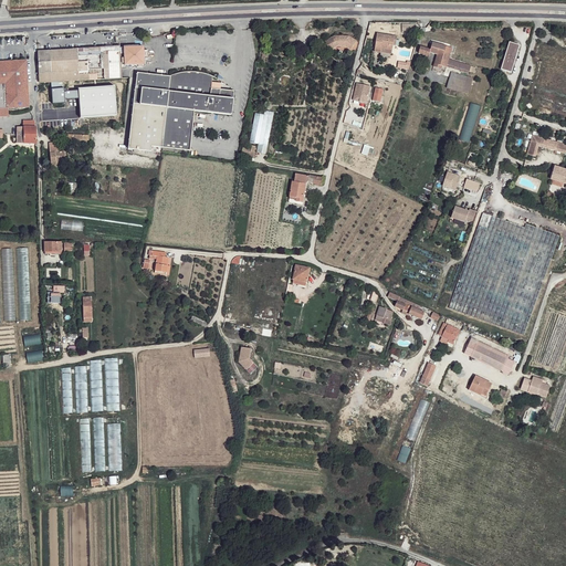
[(401,23),(401,33),(416,33),(416,23),(401,23)]
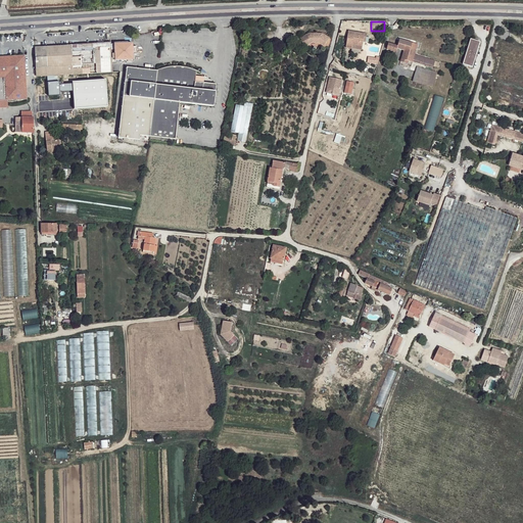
[(312,33),(301,38),(306,47),(313,44),(322,42),(327,44),(332,36),(323,32),(312,33)]
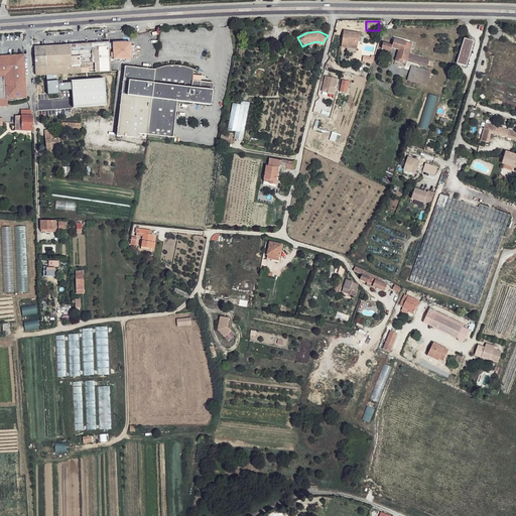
[(362,34),(344,31),(341,48),(348,48),(348,45),(358,46),(359,41),(360,36),(362,36),(362,34)]
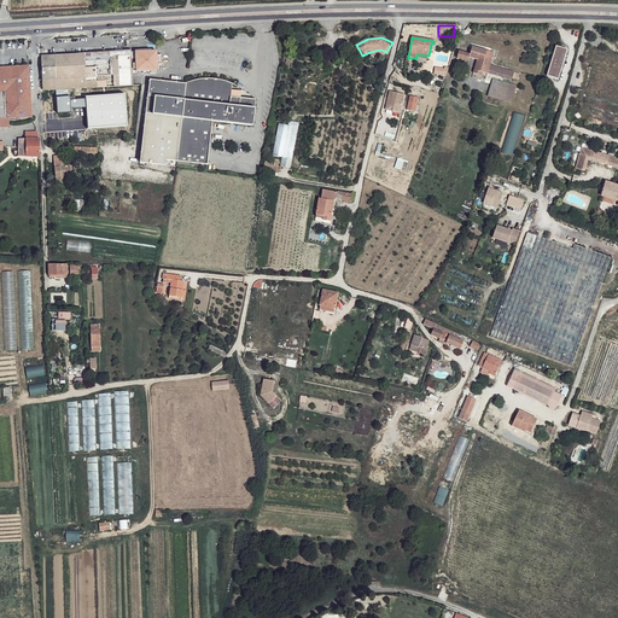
[(494,52),(473,46),(471,53),(460,52),(458,59),(468,62),(471,59),(478,62),(476,71),(488,75),(489,73),(493,74),(494,73),(513,77),(514,71),(491,65),(494,52)]
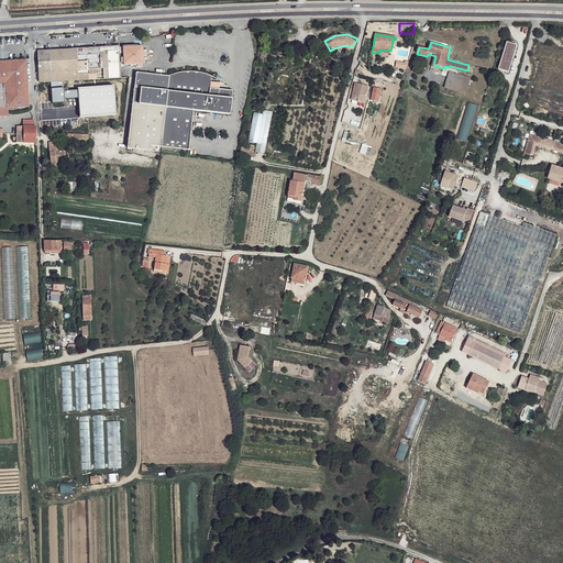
[(517,45),(507,42),(499,69),(509,73),(517,45)]
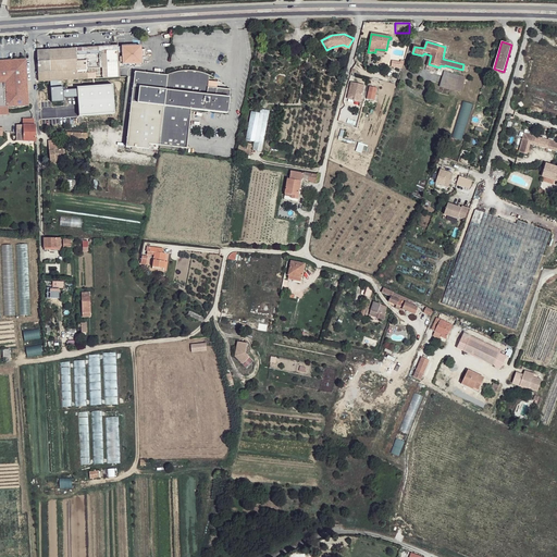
[(140,46),(123,47),(124,64),(143,64),(140,46)]
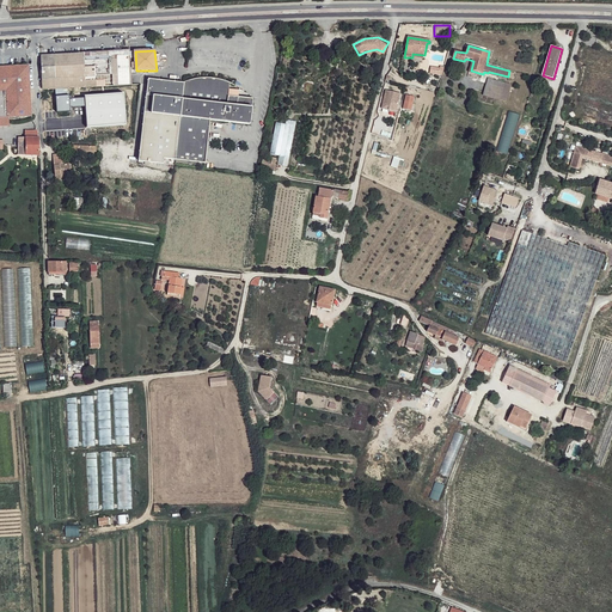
[(78,54),(42,56),(44,91),(133,86),(130,51),(114,53),(91,53),(78,54)]
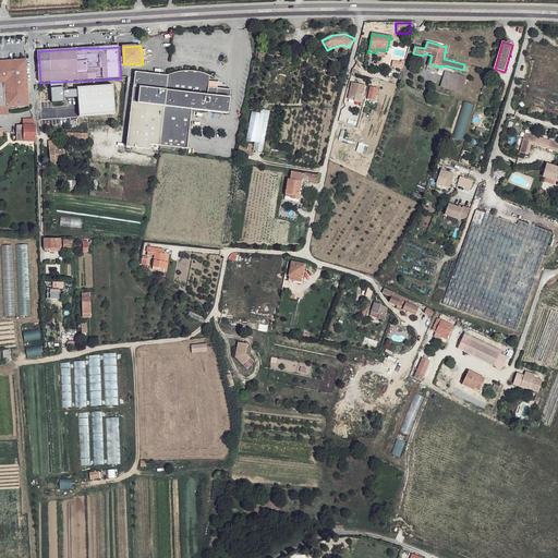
[(26,60),(0,60),(0,114),(9,116),(9,107),(29,106),(26,60)]
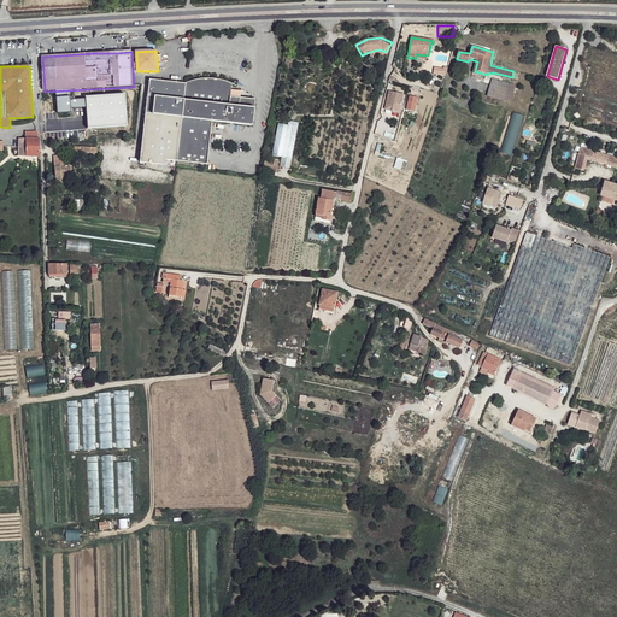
[(184,83),(148,78),(137,162),(163,165),(164,159),(205,164),(210,122),(251,127),(253,100),(229,97),(230,84),(227,82),(222,81),(215,78),(210,78),(205,78),(199,78),(193,80),(184,83)]
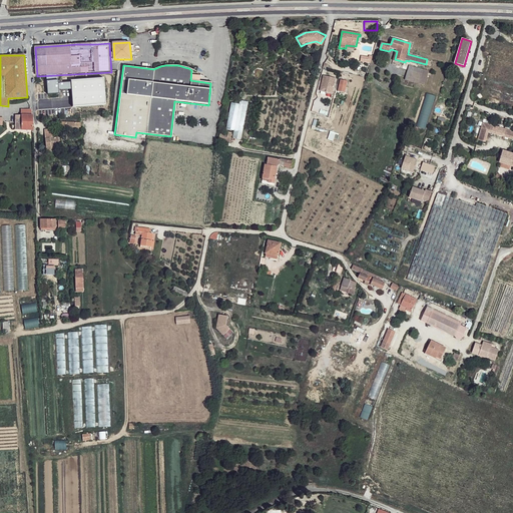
[(422,73),(408,69),(405,80),(419,83),(422,73)]
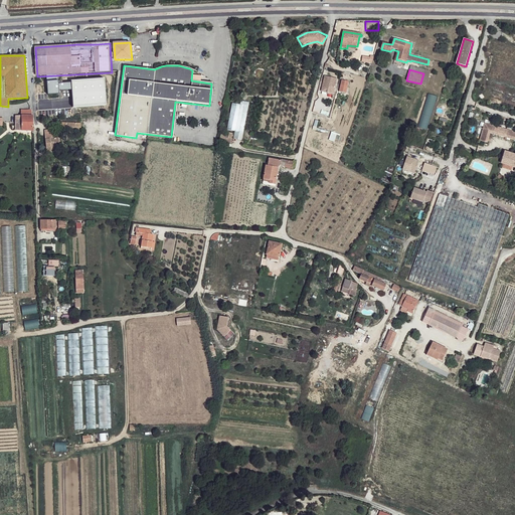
[(337,79),(326,76),(323,89),(329,91),(328,94),(334,95),(337,79)]
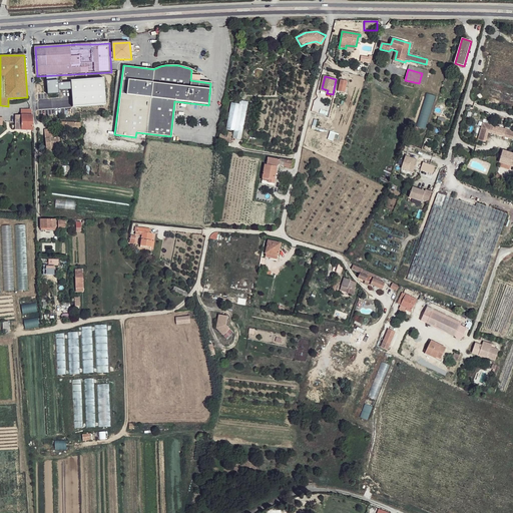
[(61,80),(49,81),(50,91),(61,90),(61,80)]
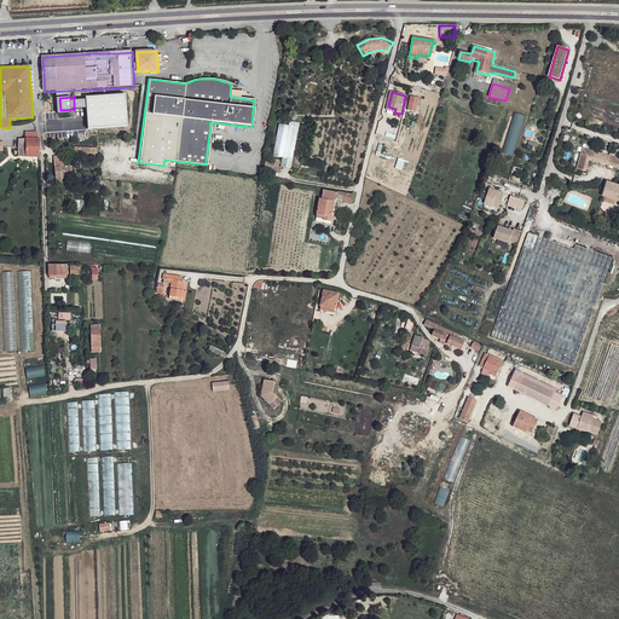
[(420,100),(411,99),(409,111),(417,114),(420,100)]
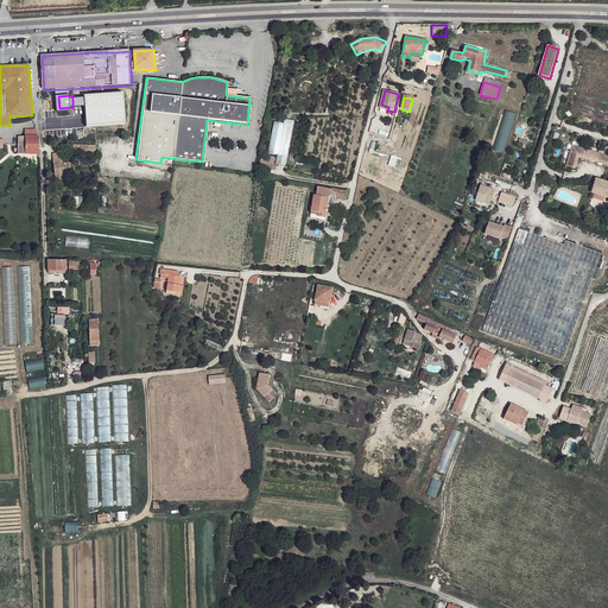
[(505,152),(514,113),(504,111),(494,150),(505,152)]
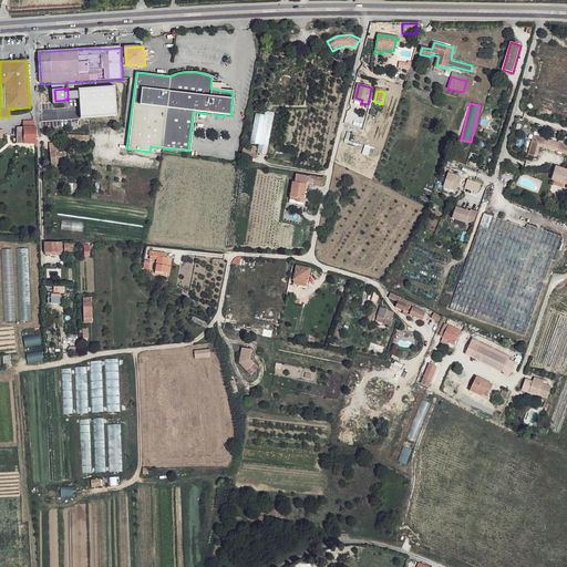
[(272,113),(264,112),(263,115),(254,114),(249,144),(258,145),(257,153),(266,155),(272,113)]
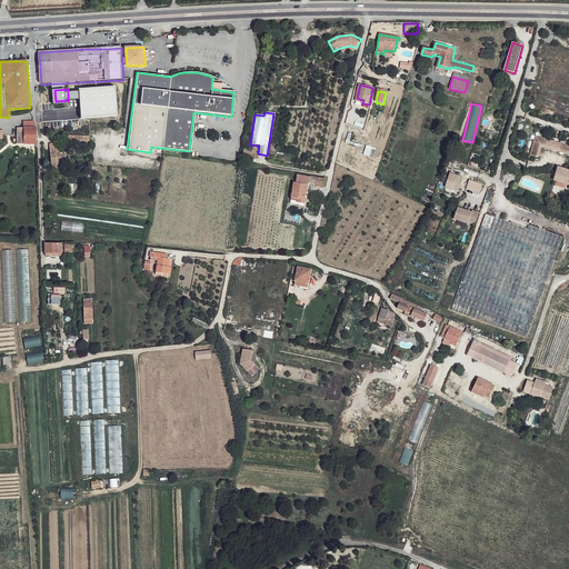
[(27,129),(25,129),(25,145),(37,145),(36,129),(27,129)]
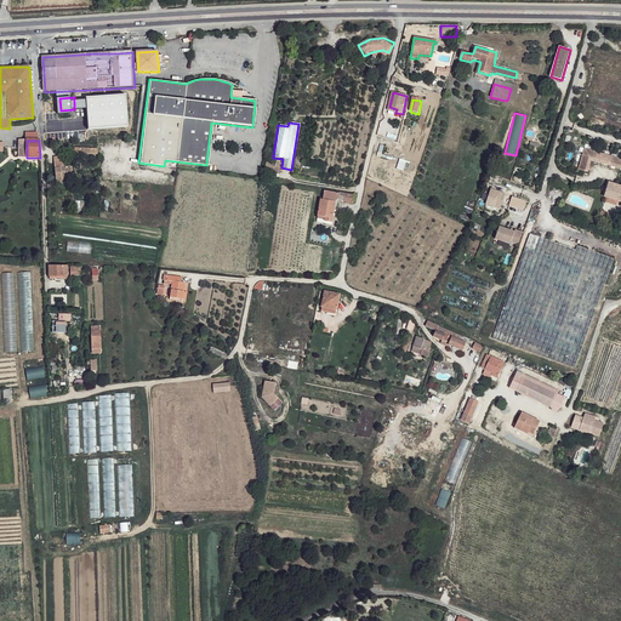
[(79,147),(73,147),(73,155),(98,157),(98,152),(79,151),(79,147)]
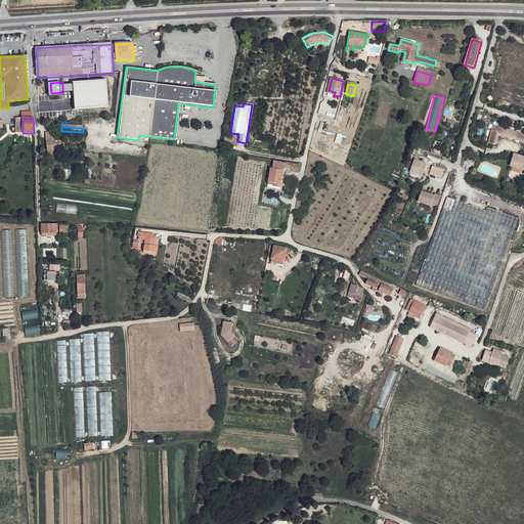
[(523,134),(494,126),(489,142),(493,144),(496,135),(523,142),(523,134)]
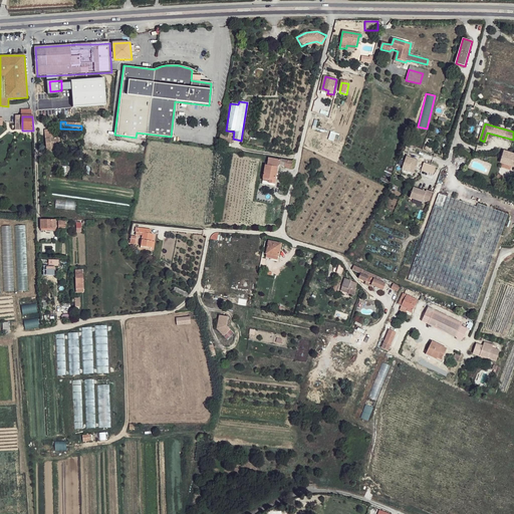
[(51,133),(45,133),(46,145),(59,146),(59,141),(52,142),(51,133)]
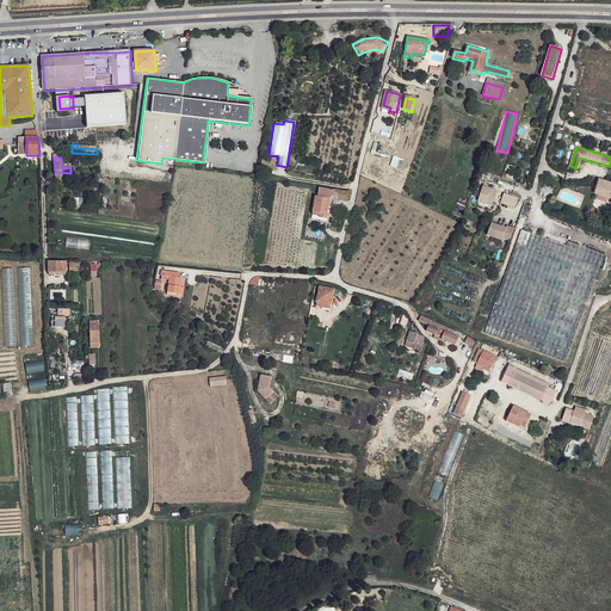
[(263,160),(260,168),(269,170),(270,161),(263,160)]
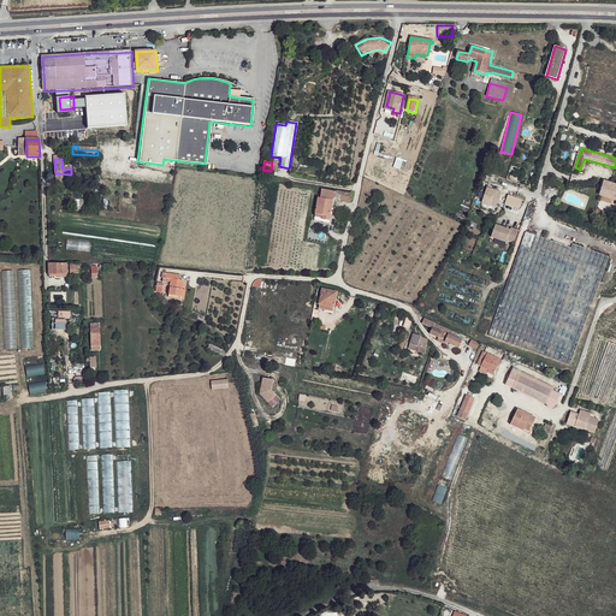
[(71,175),(55,173),(54,183),(60,183),(60,178),(63,178),(64,182),(71,182),(71,175)]
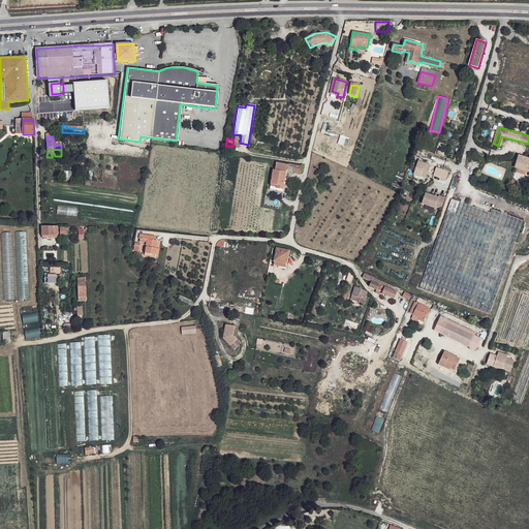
[(528,158),(518,155),(514,167),(528,172),(528,158)]
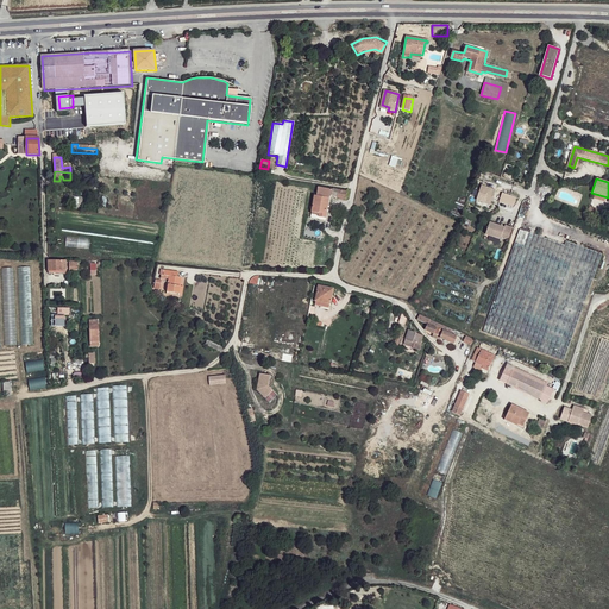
[(333,190),(320,187),(319,198),(327,200),(331,200),(332,196),(333,190)]
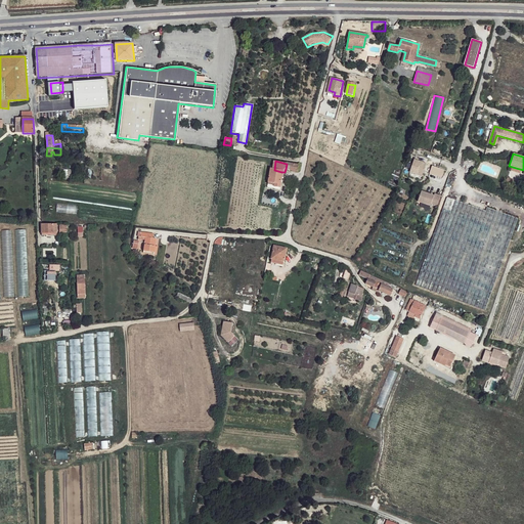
[(427,165),(413,162),(410,173),(423,177),(427,165)]
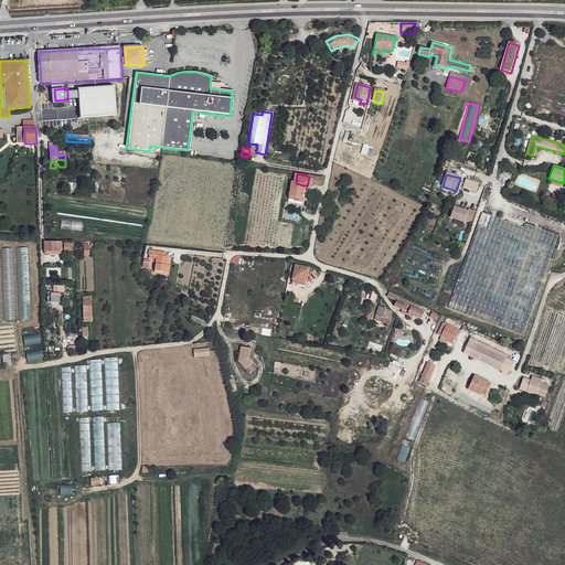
[(479,184),(466,180),(464,188),(477,192),(479,184)]
